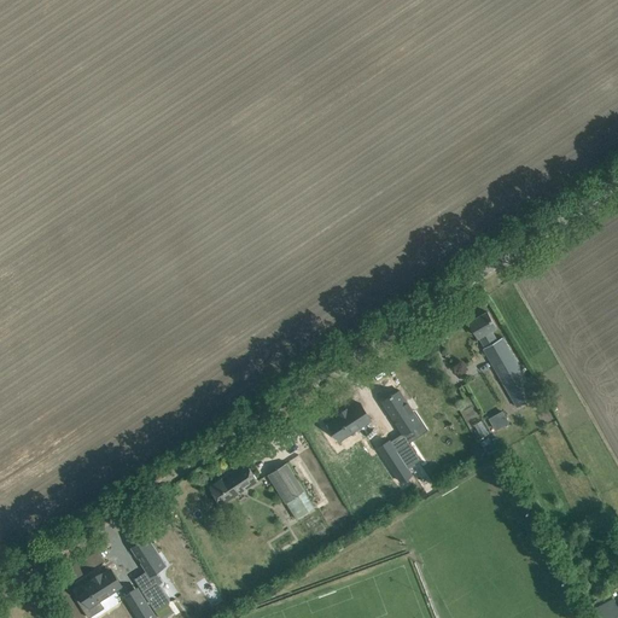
[(497,328),(488,312),(470,322),(478,337),(479,337),(485,347),(497,339),(491,331),(497,328)]
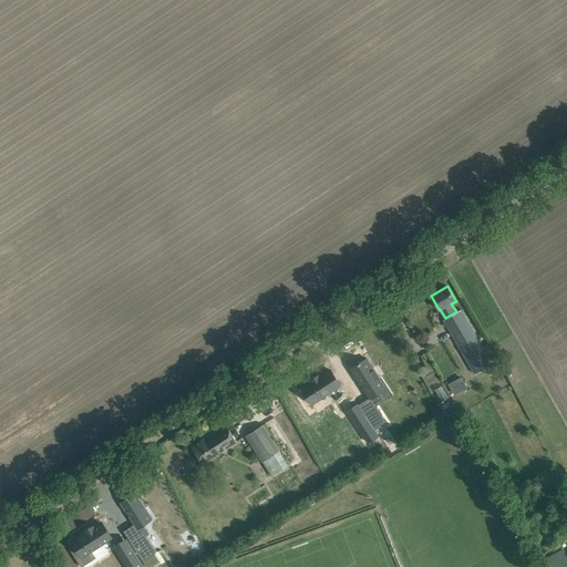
[(445,318),(443,319),(449,328),(465,358),(475,373),(493,363),(491,360),(495,357),(487,344),(483,347),(472,329),(463,312),(461,309),(456,311),(445,318)]
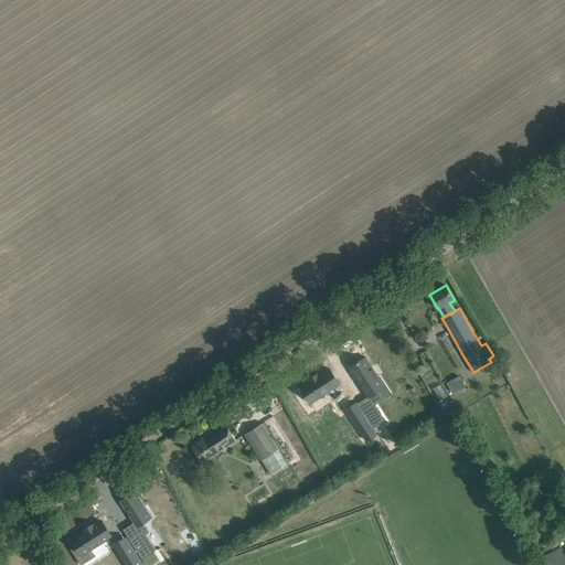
[(365,356),(351,365),(356,374),(355,375),(368,395),(369,395),(372,401),(380,395),(376,390),(384,385),(365,356)]
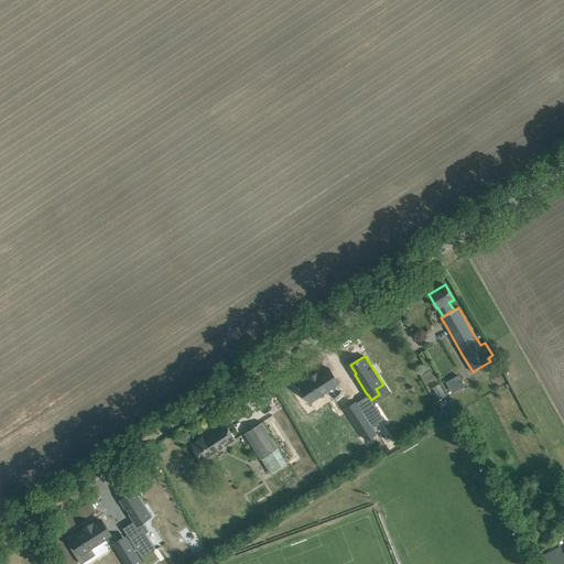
[(301,387),(297,388),(302,394),(304,392),(306,394),(303,397),(307,402),(310,401),(338,383),(328,368),(317,375),(311,379),(300,386),(301,387)]
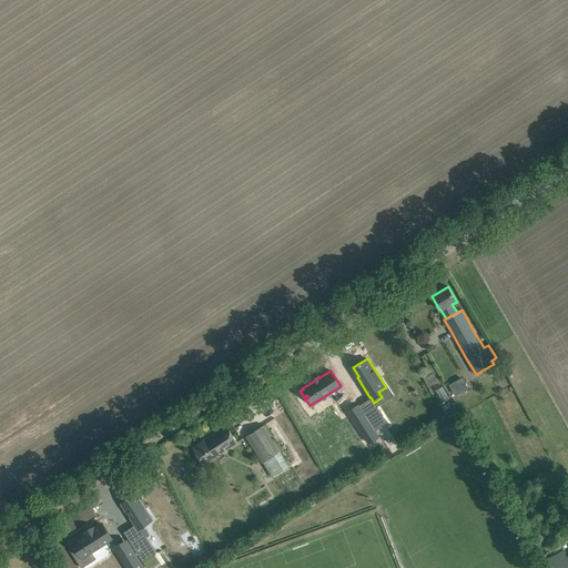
[(463,377),(449,385),(454,393),(467,385),(463,377)]
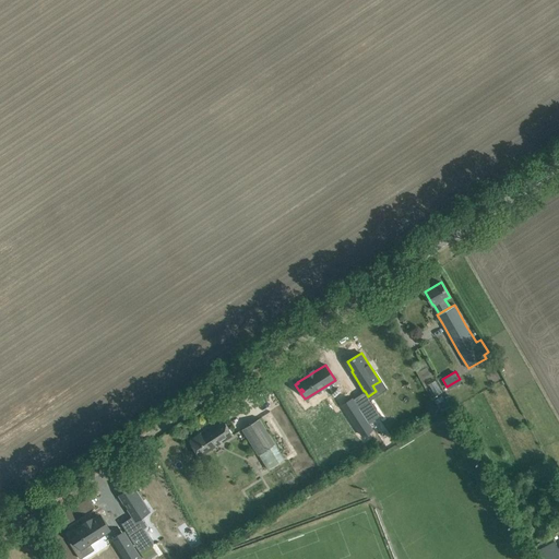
[(437,380),(431,382),(436,395),(441,393),(437,380)]
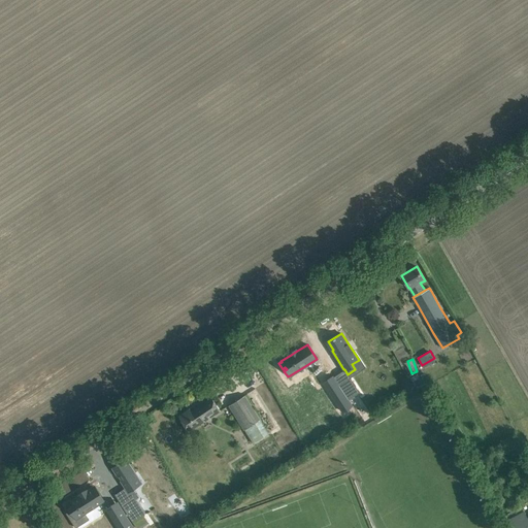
[(333,376),(323,383),(342,411),(352,404),(334,376),(333,376)]
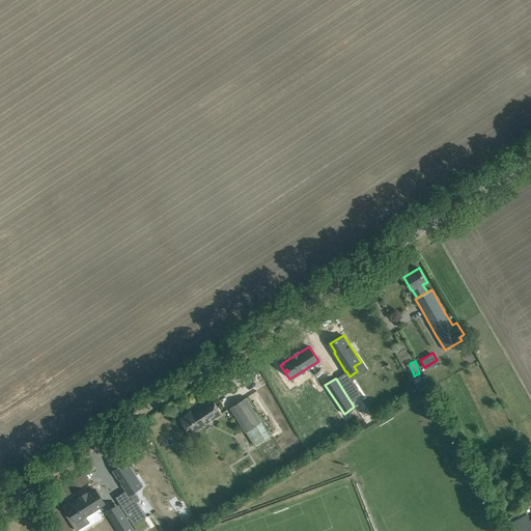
[(353,380),(341,387),(351,401),(362,394),(353,380)]
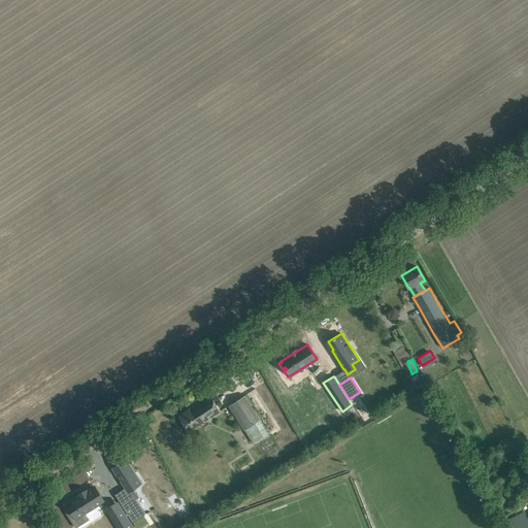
[(452,418),(454,417),(435,382),(433,383),(452,418)]
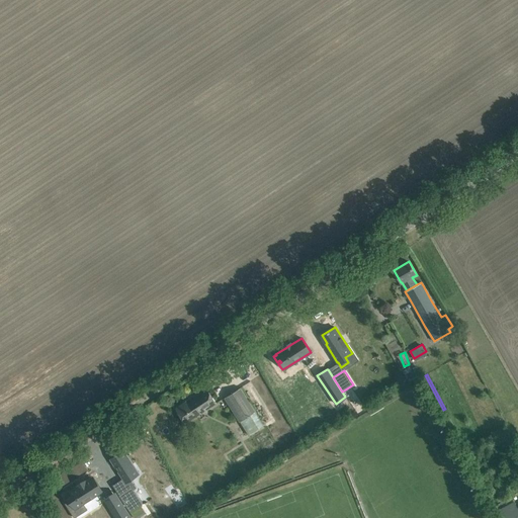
[(240,387),(225,398),(240,421),(248,435),(263,425),(240,387)]
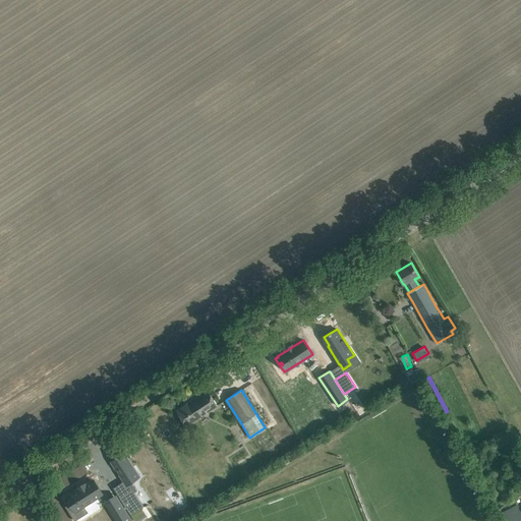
[(185,424),(217,404),(209,392),(203,395),(204,397),(198,400),(197,399),(185,407),(184,405),(176,410),(185,424)]
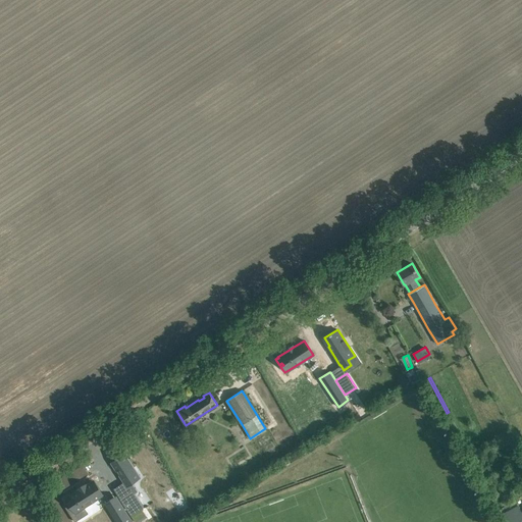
[(124,454),(111,462),(123,481),(126,486),(134,481),(140,477),(128,459),(131,458),(128,454),(125,455),(124,454)]
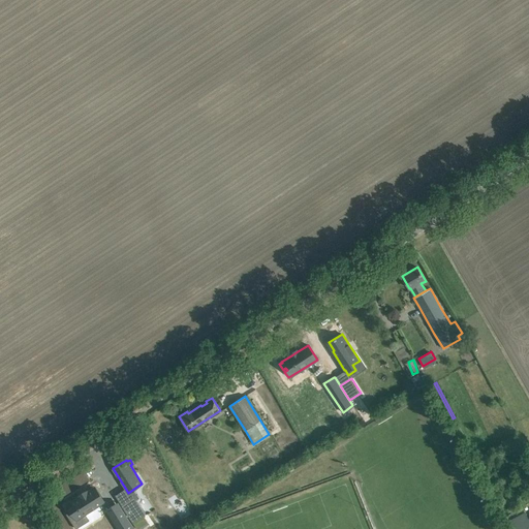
[(71,510),(66,514),(72,522),(103,502),(93,487),(67,504),(71,510)]
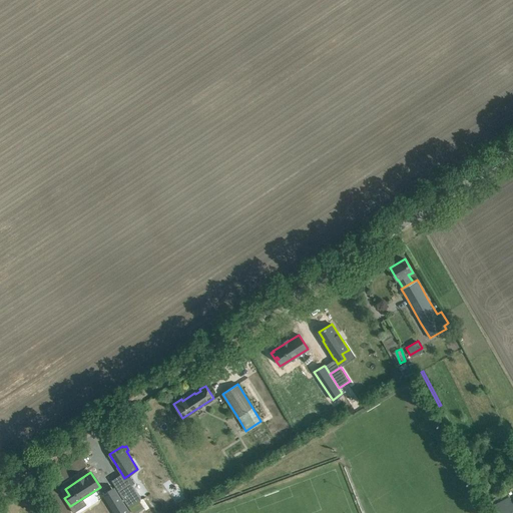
[(117,490),(128,506),(141,498),(132,485),(130,481),(117,490)]
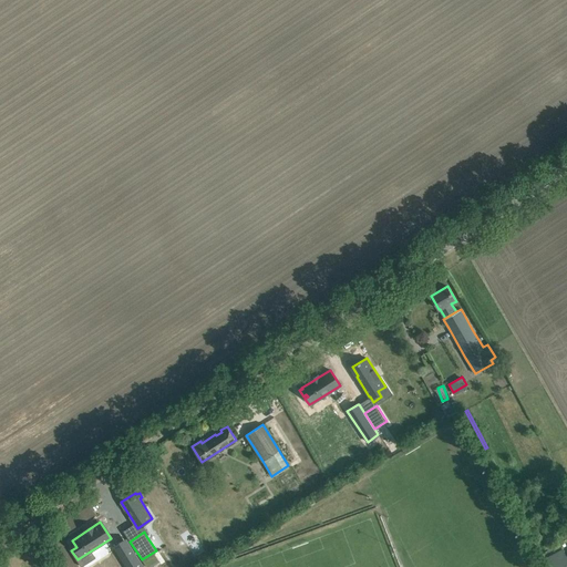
[(131,546),(120,554),(127,566),(142,566),(144,566),(131,546)]
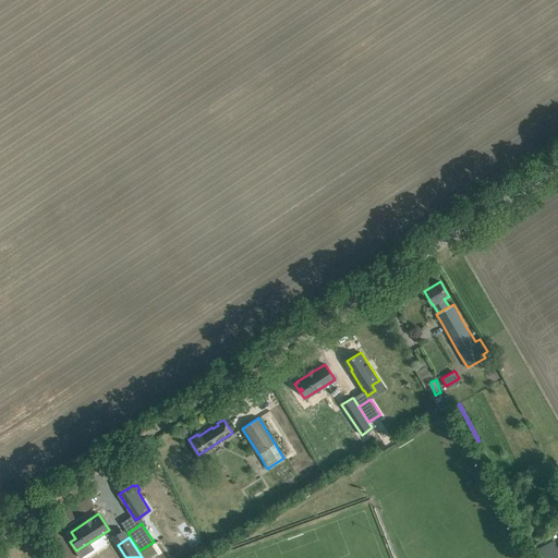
[(553,541),(534,550),(537,557),(557,557),(557,546),(557,547),(553,541)]
